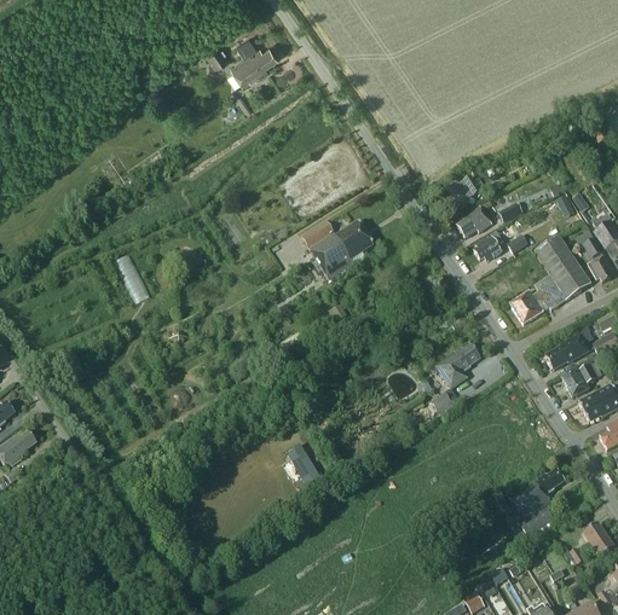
[(236,44),(243,54),(255,46),(248,35),(236,44)]
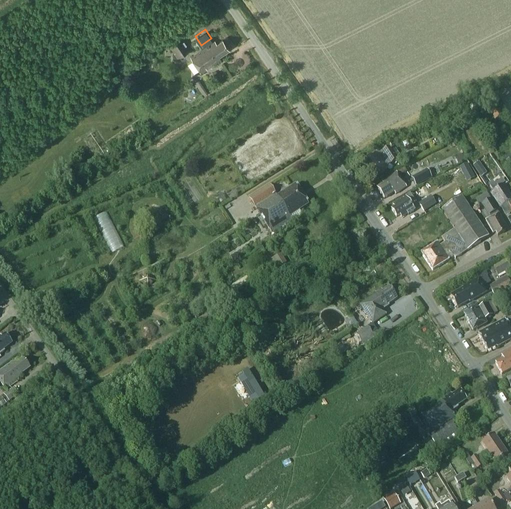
[(167,44),(176,56),(191,46),(183,34),(167,44)]
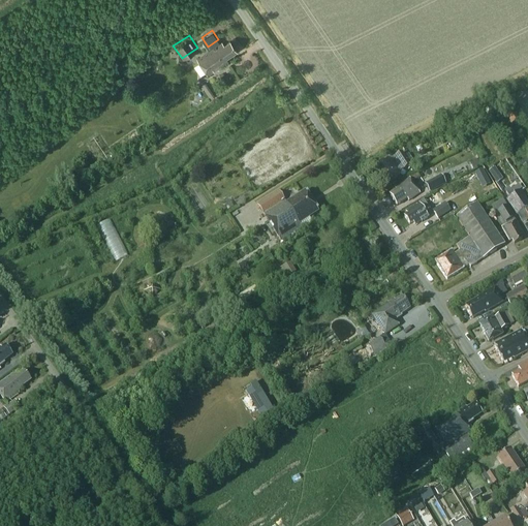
[(236,49),(228,38),(223,42),(221,39),(196,57),(207,72),(220,63),(219,62),(226,57),(225,55),(236,49)]
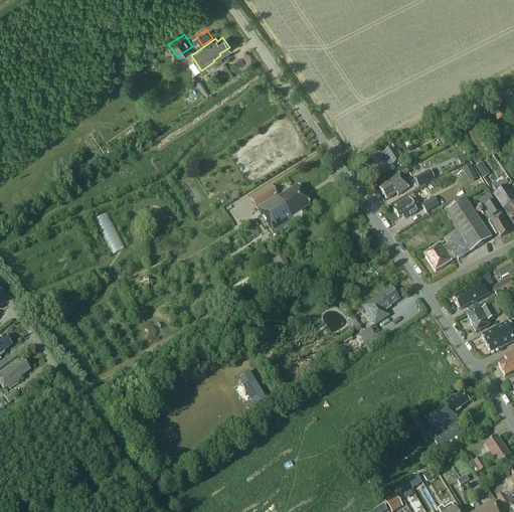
[(208,91),(199,77),(193,81),(202,95),(208,91)]
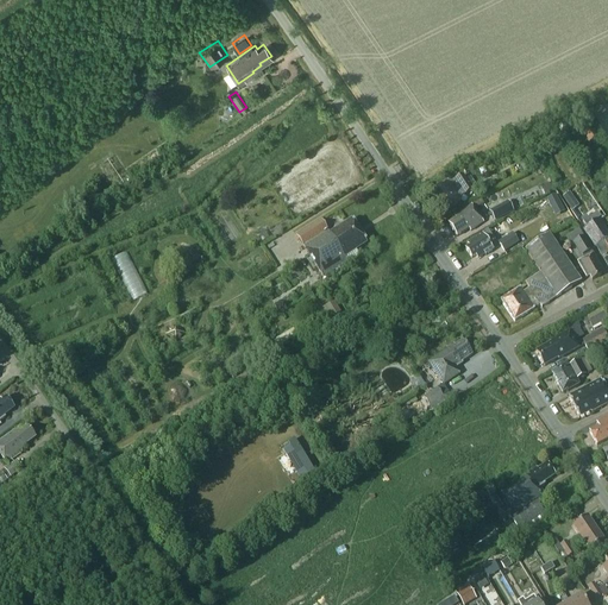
[(587,115),(577,121),(588,140),(597,134),(587,115)]
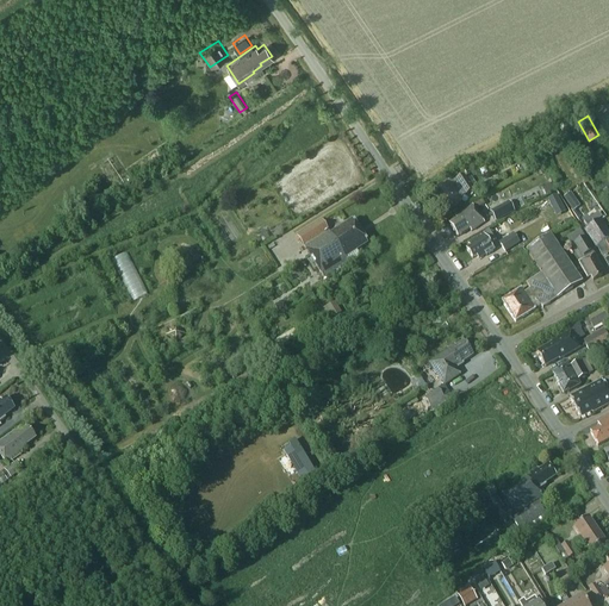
[(472,187),(472,186),(465,176),(463,173),(448,182),(447,180),(428,192),(441,211),(460,199),(458,195),(472,187)]
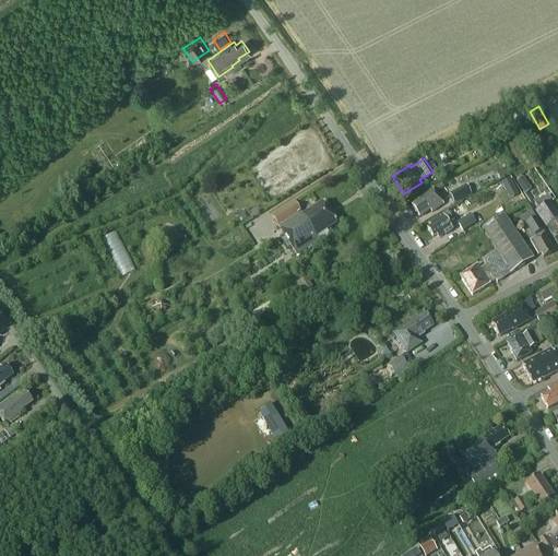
[(437,168),(430,160),(426,162),(432,170),(437,168)]
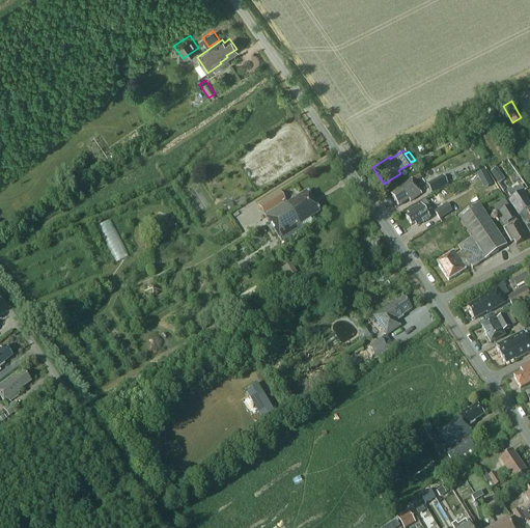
[(478,158),(470,162),(473,169),(481,165),(478,158)]
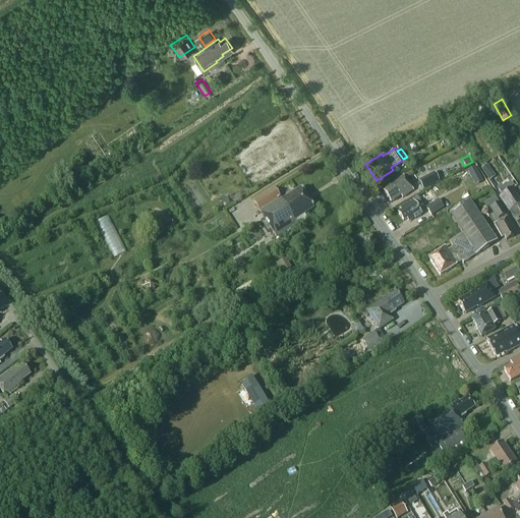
[(480,166),(488,177),(495,174),(486,162),(480,166)]
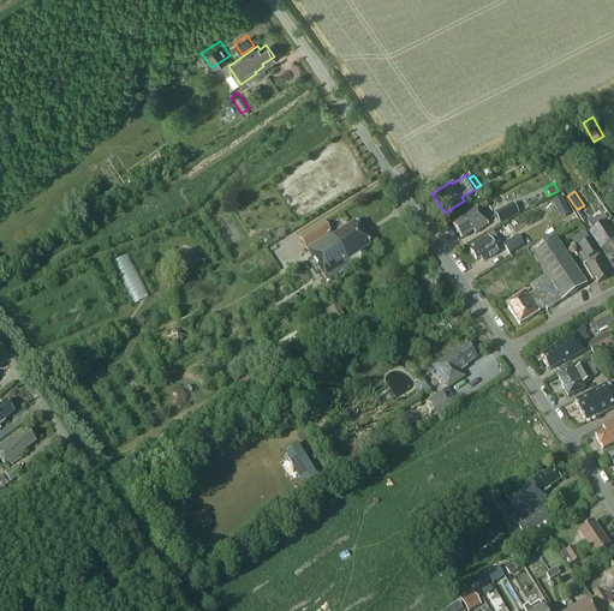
[(565,203),(560,195),(550,199),(555,208),(565,203)]
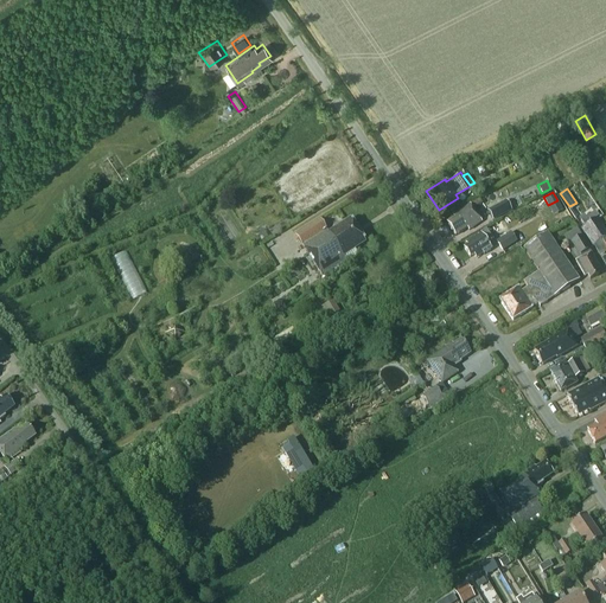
[(467,228),(480,219),(472,205),(480,199),(478,194),(469,200),(469,201),(452,213),(453,216),(446,220),(454,233),(466,225),(467,228)]
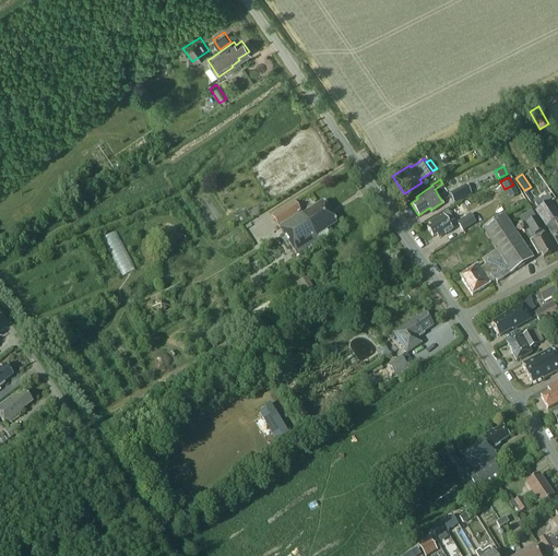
[(465,181),(448,191),(453,201),(471,191),(465,181)]
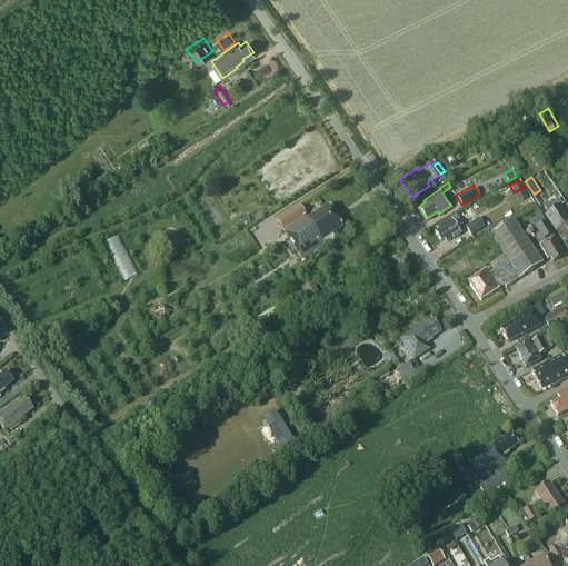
[(530,190),(524,194),(530,207),(537,204),(530,190)]
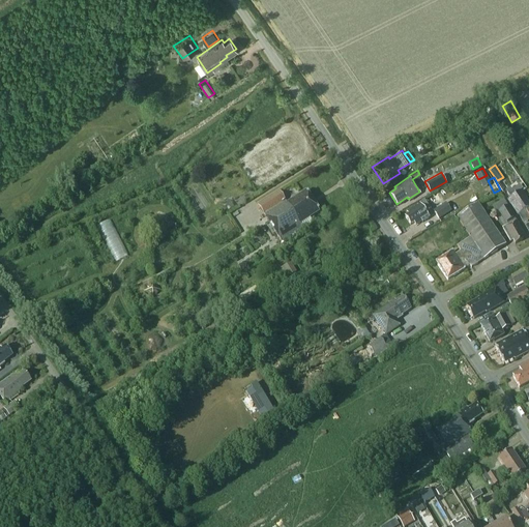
[(528,200),(521,187),(506,197),(517,212),(524,208),(528,218),(528,200)]
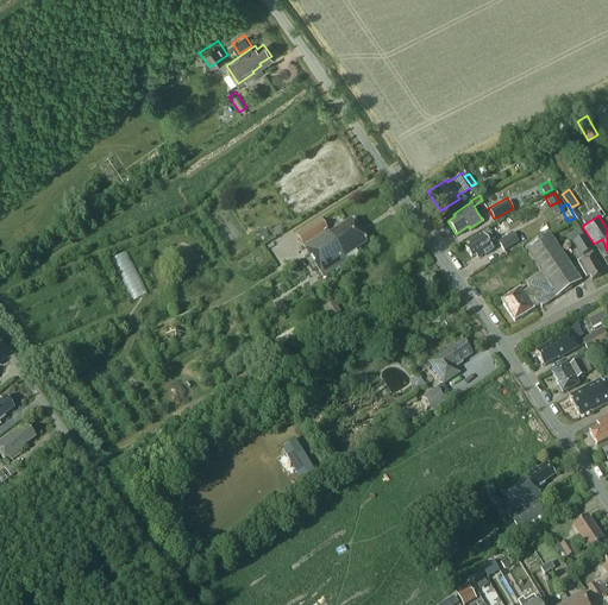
[(351,218),(330,231),(320,216),(295,233),(323,275),(346,258),(344,254),(365,240),(351,218)]
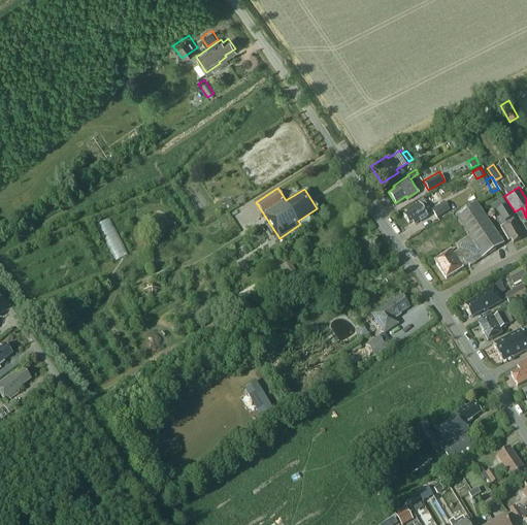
[(229,197),(223,200),(227,207),(232,204),(229,197)]
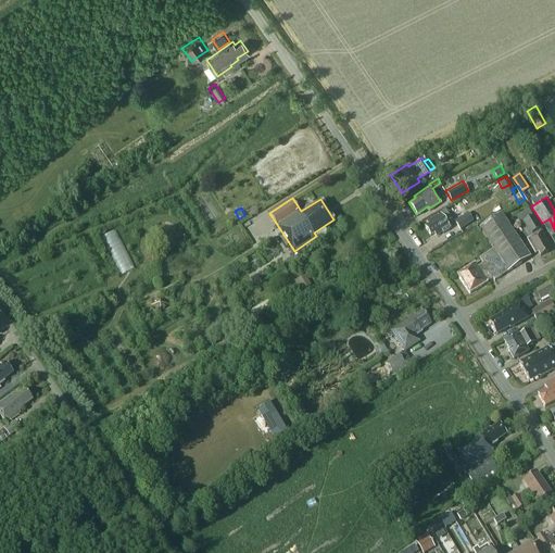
[(440,211),(446,221),(451,217),(444,208),(440,211)]
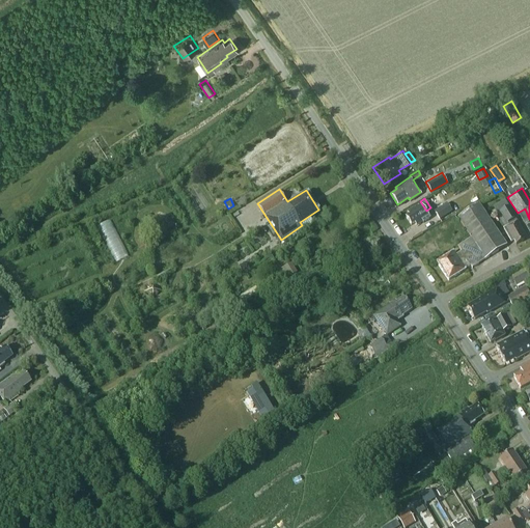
[(434,209),(439,218),(451,210),(446,200),(434,209)]
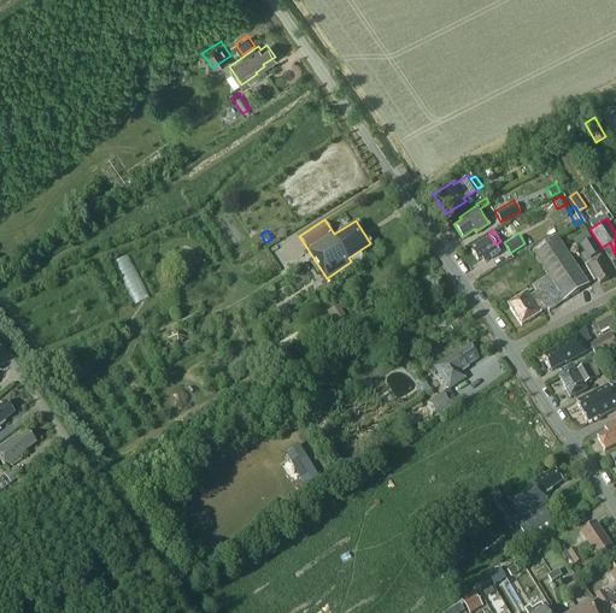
[(475,247),(470,249),(477,259),(481,257),(482,259),(490,254),(491,257),(499,251),(496,245),(488,234),(473,245),(475,247)]
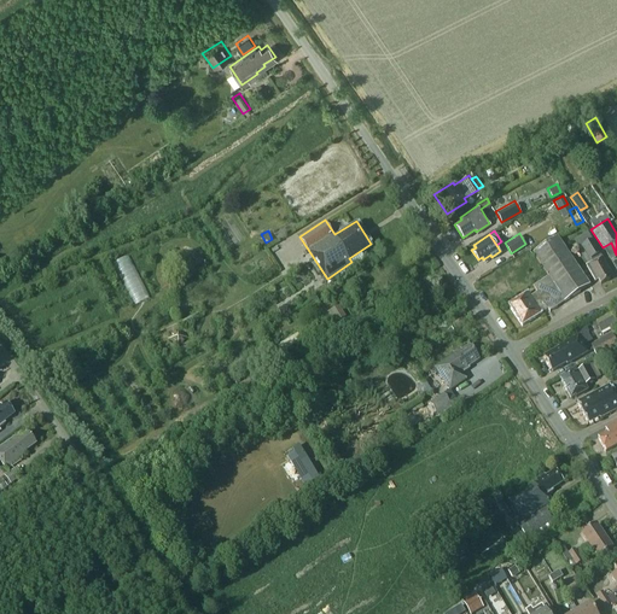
[(588,282),(557,234),(533,251),(547,274),(533,285),(536,291),(530,294),(527,290),(507,303),(521,323),(541,311),(540,309),(546,305),(548,309),(588,282)]
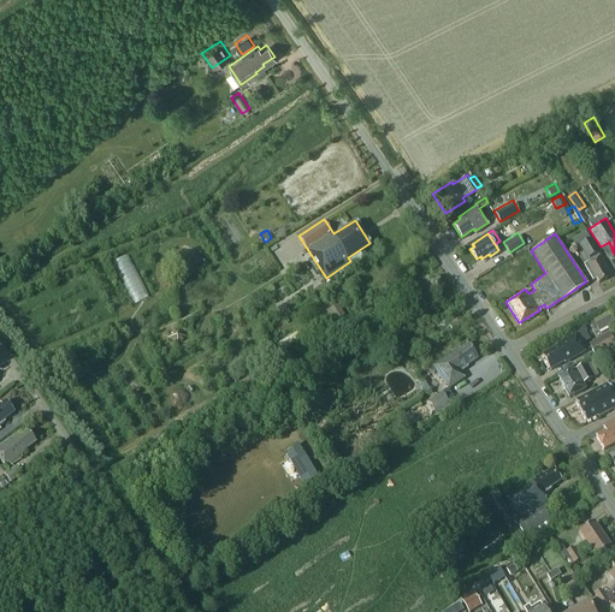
[(590,237),(580,243),(590,259),(584,262),(590,273),(592,278),(596,277),(598,280),(608,275),(605,272),(608,269),(599,254),(590,237)]
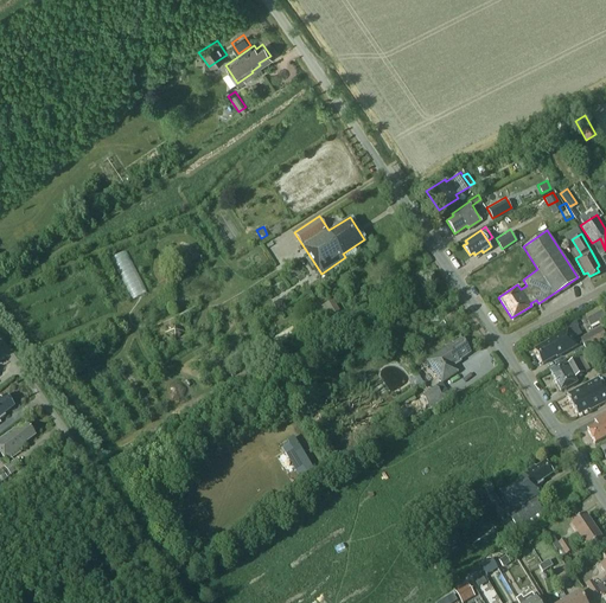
[(132,297),(146,292),(129,248),(115,254),(132,297)]
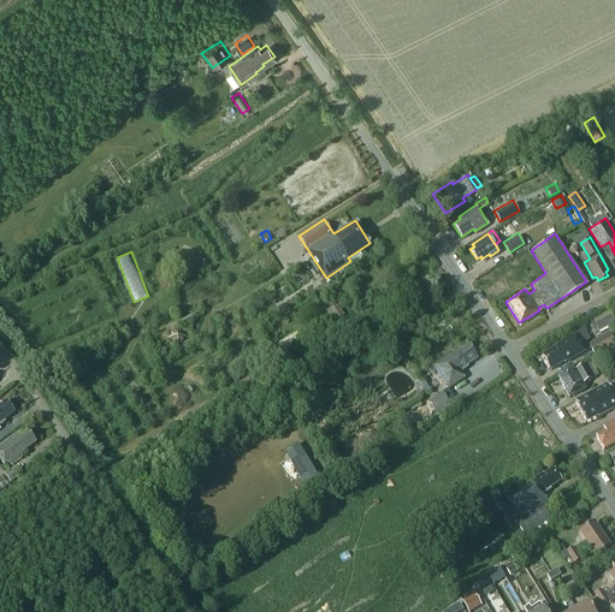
[(324,326),(341,315),(333,303),(317,313),(324,326)]
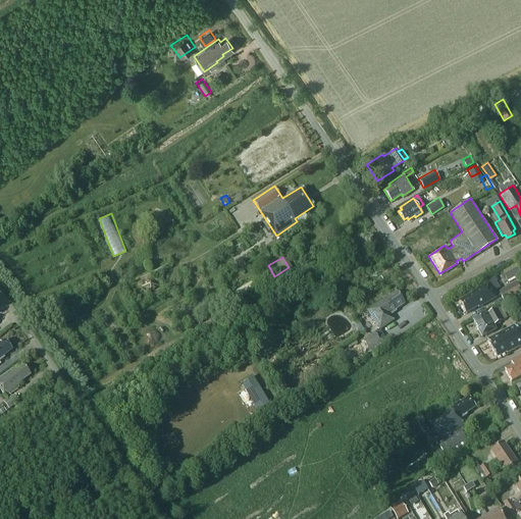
[(514,262),(502,269),(504,274),(517,266),(514,262)]
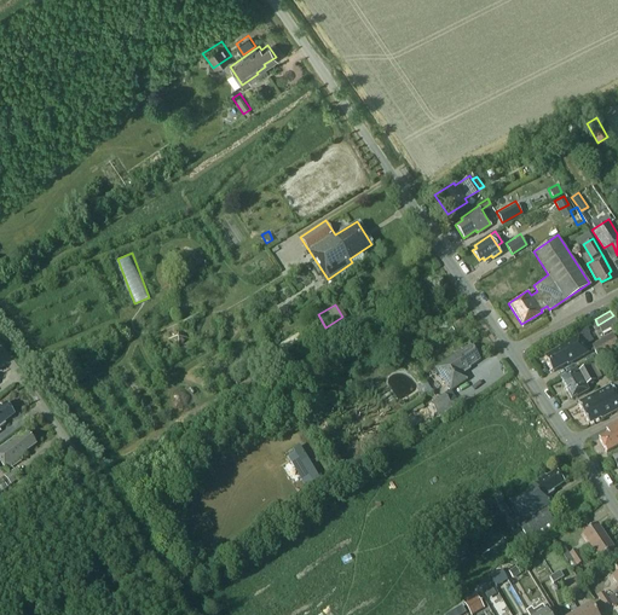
[(566,363),(587,350),(583,343),(591,337),(588,330),(591,329),(588,323),(575,330),(578,335),(558,346),(559,347),(544,355),(553,370),(566,361),(566,363)]
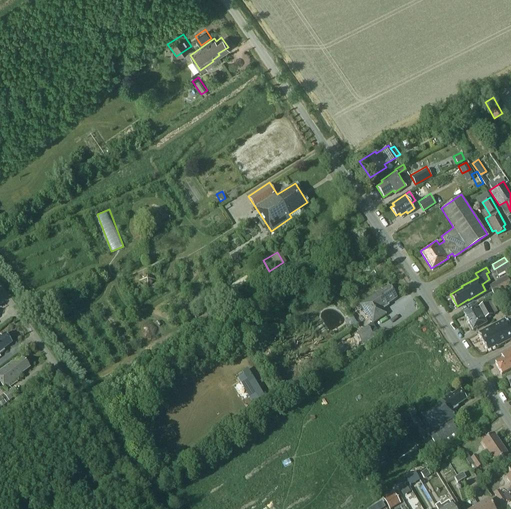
[(249,279),(246,274),(231,283),(234,288),(249,279)]
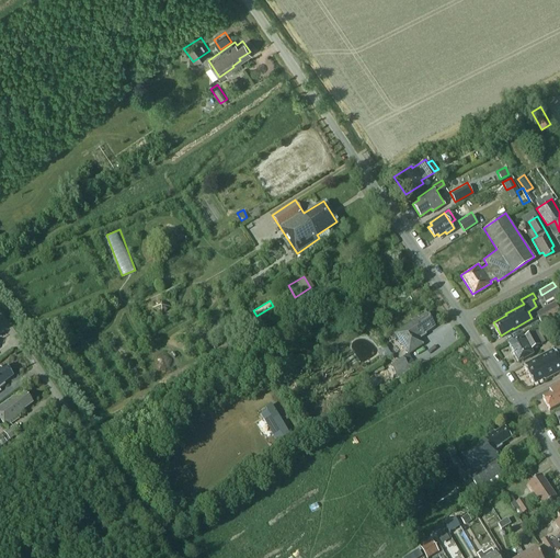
[(559,311),(555,300),(535,311),(540,322),(559,311)]
